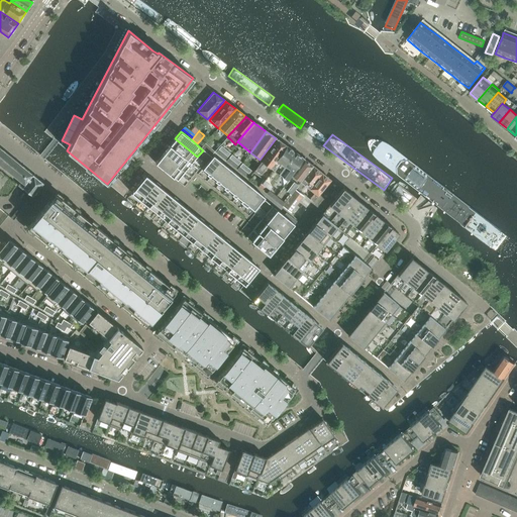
[(192,164),(197,157),(175,138),(170,145),(192,164)]
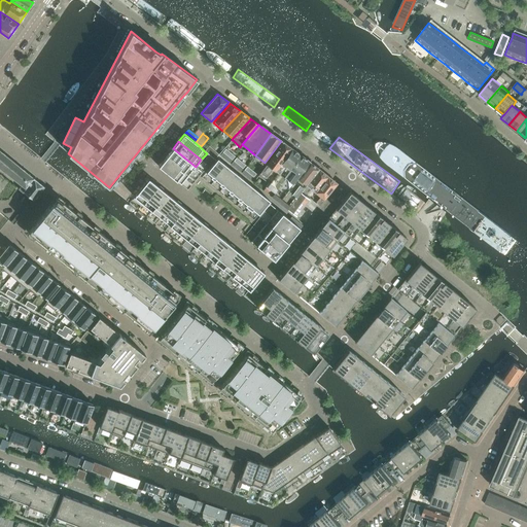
[(271,179),(272,180),(275,176),(278,172),(276,171),(291,149),(283,142),(260,173),(267,177),(271,179)]
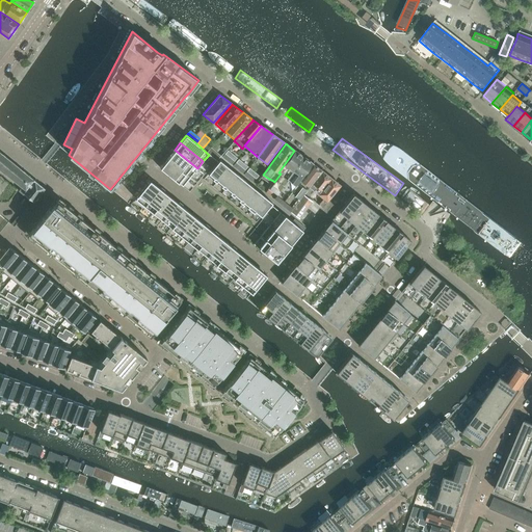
[(190,178),(197,168),(175,150),(167,159),(190,178)]
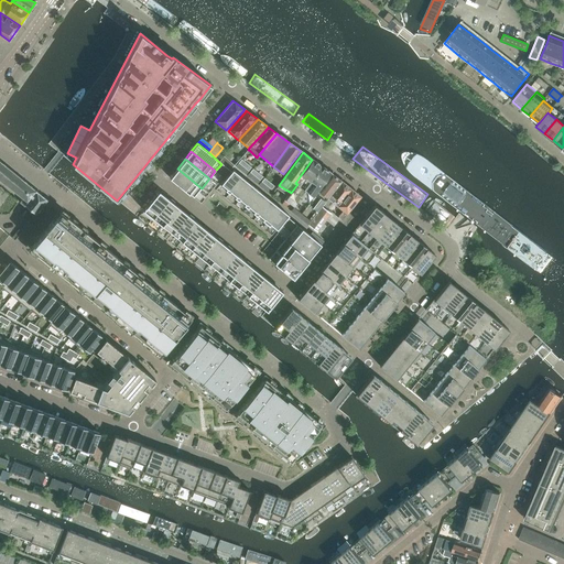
[(331,173),(312,160),(295,183),(297,184),(294,188),(291,193),(290,192),(284,201),(292,206),(290,210),(301,220),(308,225),(313,218),(315,216),(305,208),(331,173)]
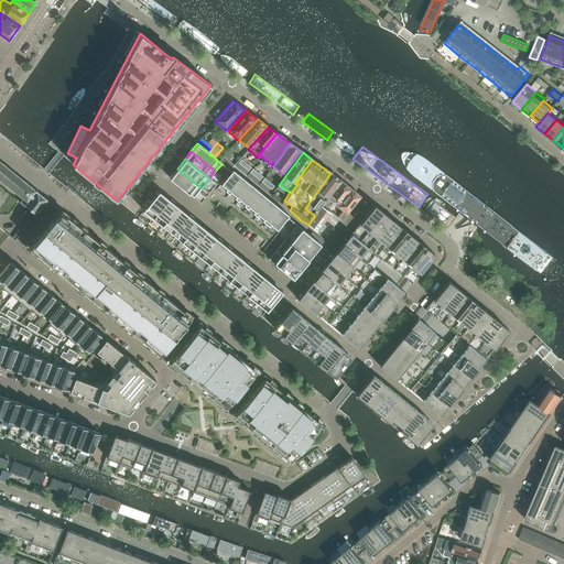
[(46,201),(0,162),(0,180),(22,198),(19,202),(24,206),(25,206),(35,214),(46,201)]
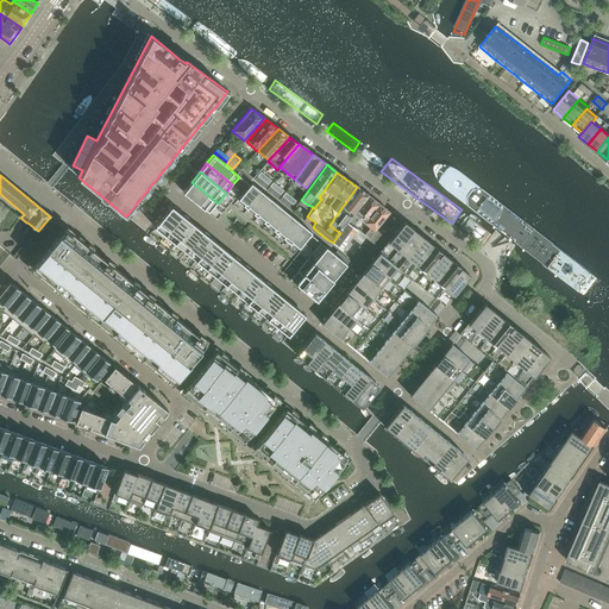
[(209,213),(218,203),(192,182),(183,192),(209,213)]
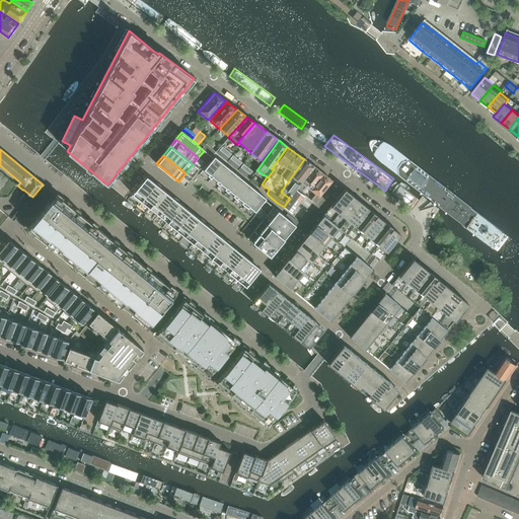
[(214,156),(203,169),(209,174),(208,175),(209,177),(221,162),(214,156)]
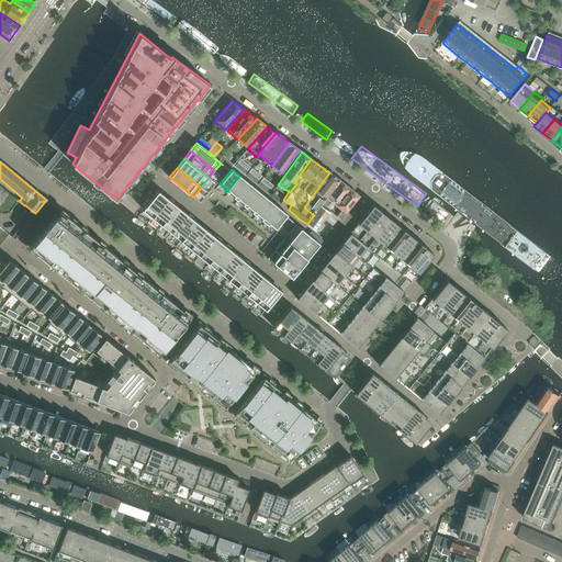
[(329,172),(304,208),(314,215),(316,212),(321,205),(326,199),(325,199),(339,180),(329,172)]
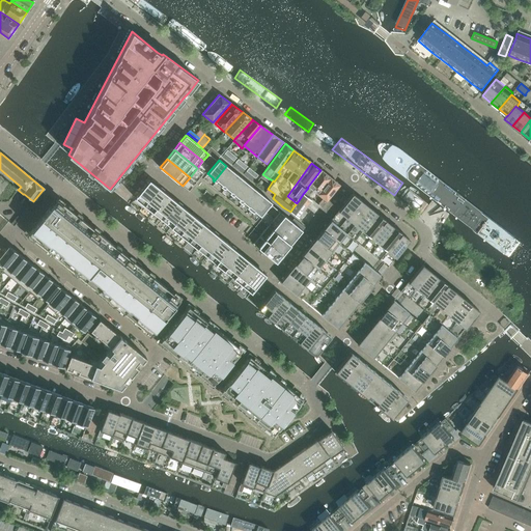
[(226,166),(214,182),(216,183),(217,180),(222,185),(221,187),(223,189),(235,173),(226,166)]
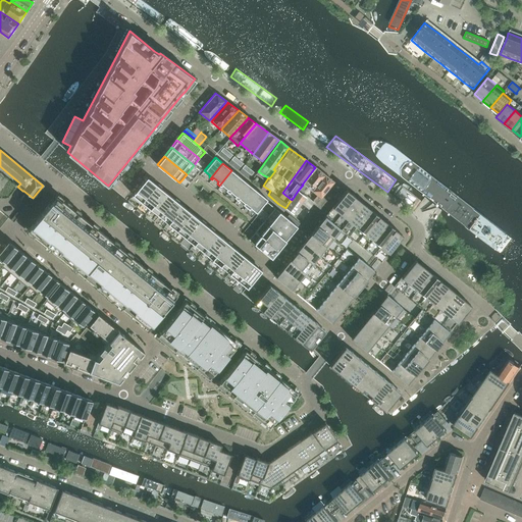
[(316,167),(299,190),(302,193),(307,187),(317,195),(312,201),(316,204),(333,181),(316,167)]
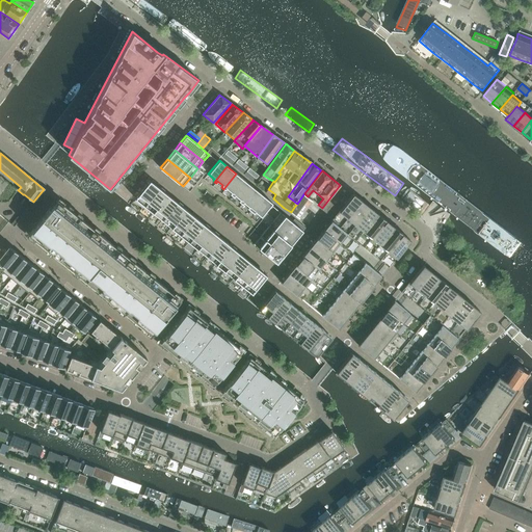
[(236,174),(223,189),(224,190),(227,188),(232,192),(230,194),(232,195),(244,180),(236,174)]
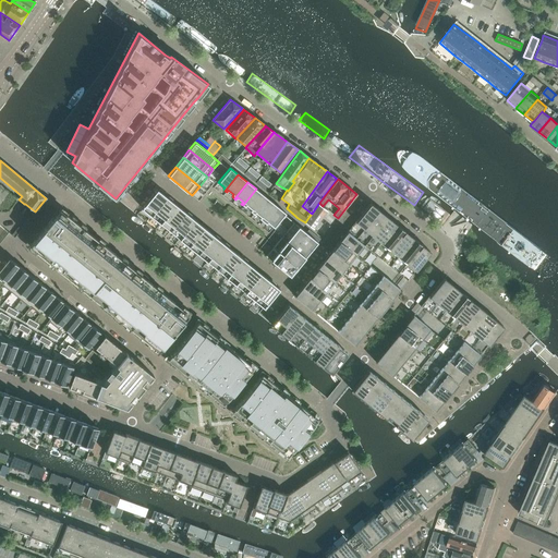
[(157,189),(142,208),(152,216),(167,197),(157,189)]
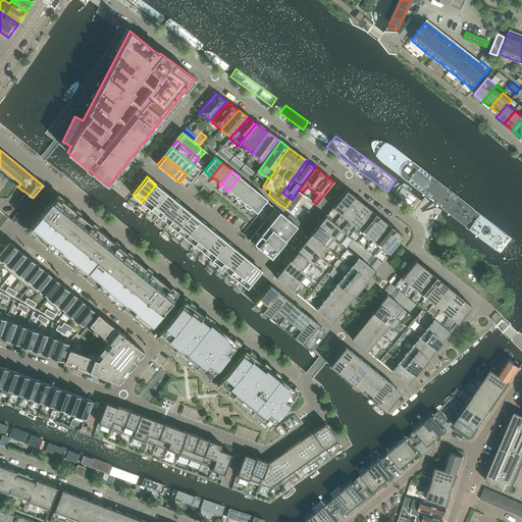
[(240,176),(227,192),(229,194),(230,192),(236,196),(235,198),(236,199),(249,184),(240,176)]
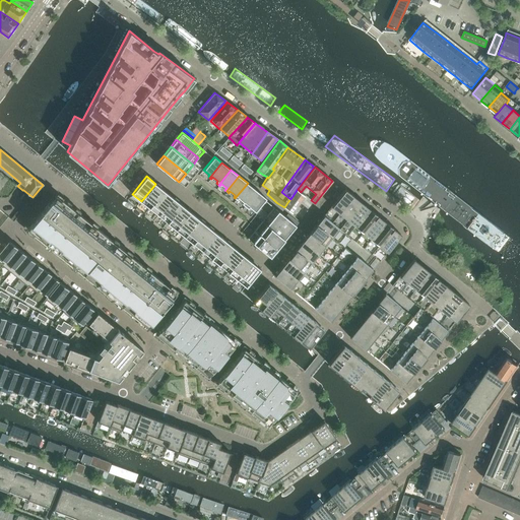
[(248,183),(235,198),(237,200),(239,198),(243,202),(242,204),(245,206),(257,191),(248,183)]
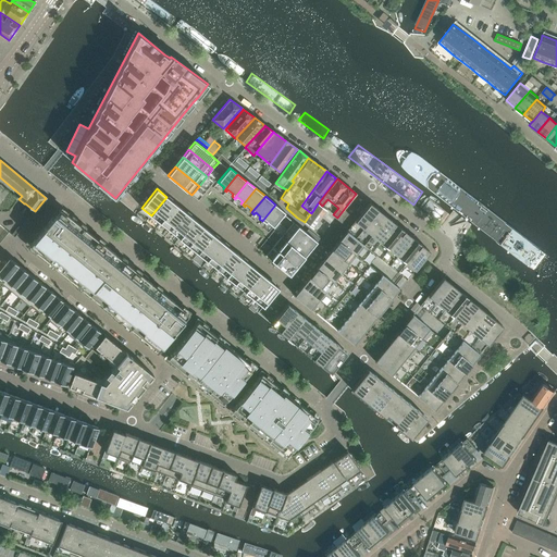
[(166,197),(151,215),(160,223),(176,205),(166,197)]
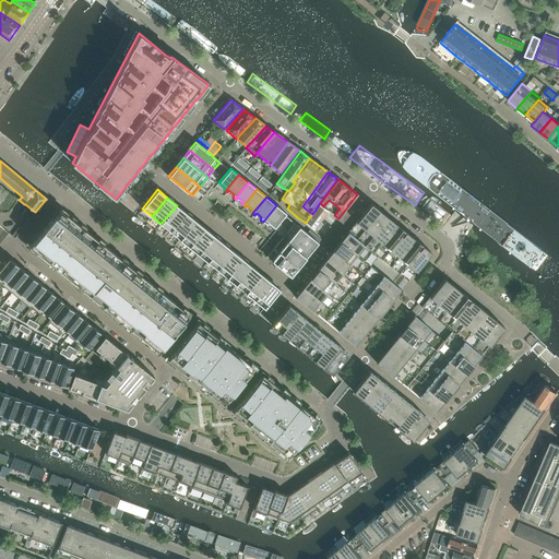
[(289,204),(282,199),(278,202),(287,209),(289,204)]
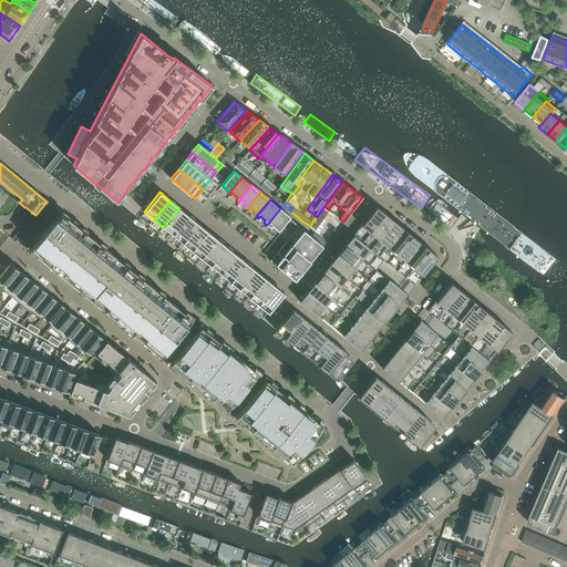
[(361,225),(370,233),(385,214),(377,206),(361,225)]
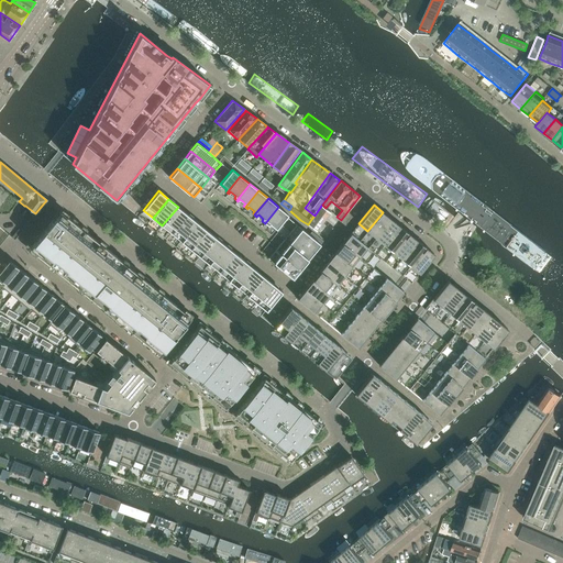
[(330,212),(321,206),(317,212),(326,219),(330,212)]
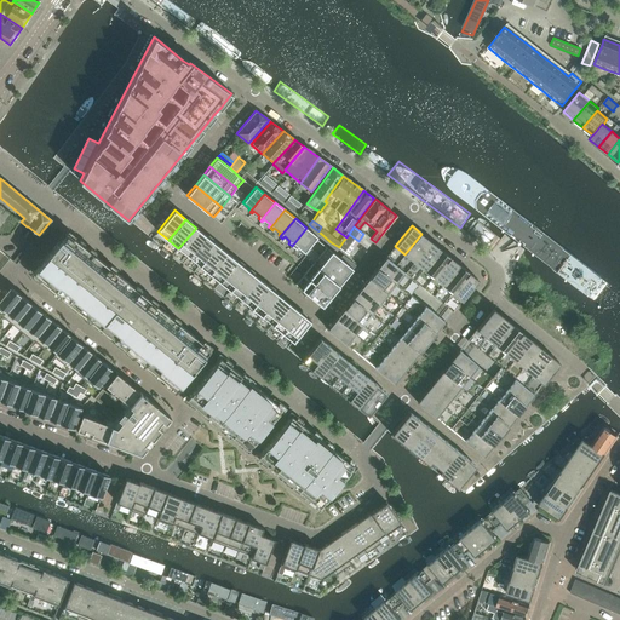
[(206,235),(196,228),(178,248),(189,257),(206,235)]
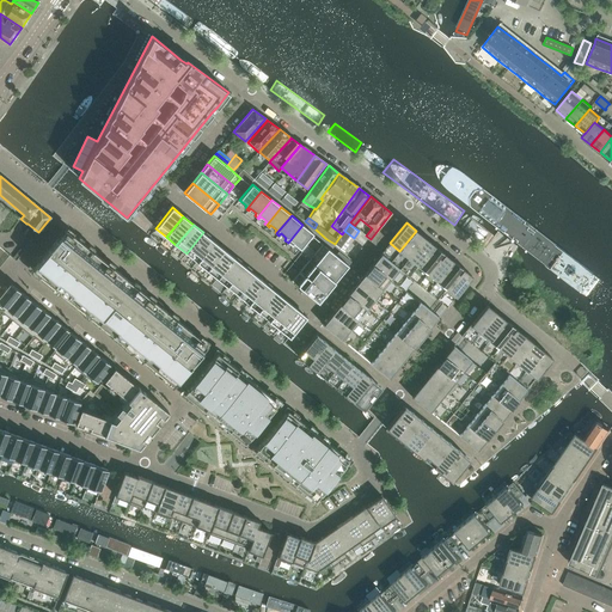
[(303,225),(288,243),(292,246),(294,244),(300,249),(313,233),(303,225)]
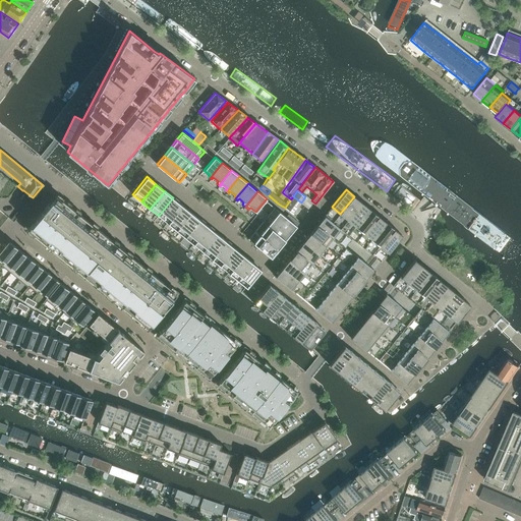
[(162,365),(173,374),(180,381),(201,398),(204,399),(208,402),(261,446),(280,436),(310,398),(304,390),(313,379),(312,378),(305,372),(112,215),(84,192),(81,217),(82,218),(76,226),(67,219),(34,261),(147,353),(162,364),(162,365)]
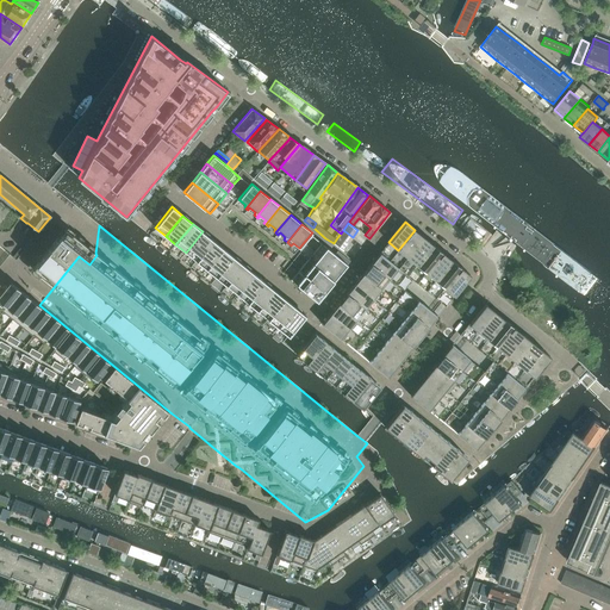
[(353,237),(343,230),(341,234),(338,236),(348,244),(353,237)]
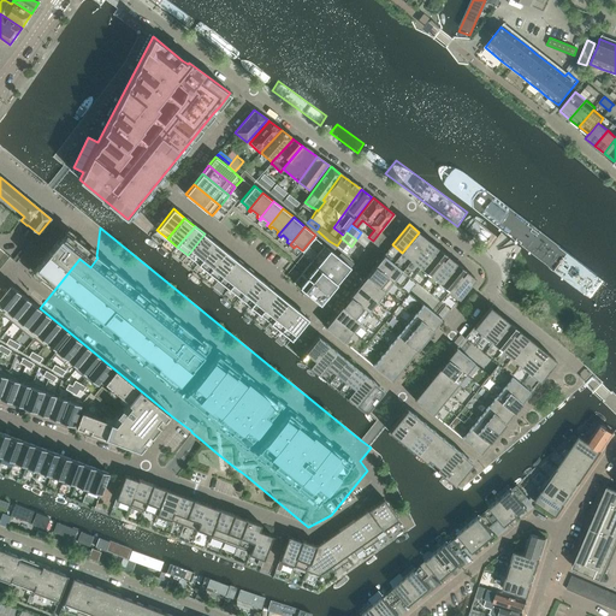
[(419,232),(402,253),(412,260),(428,240),(419,232)]
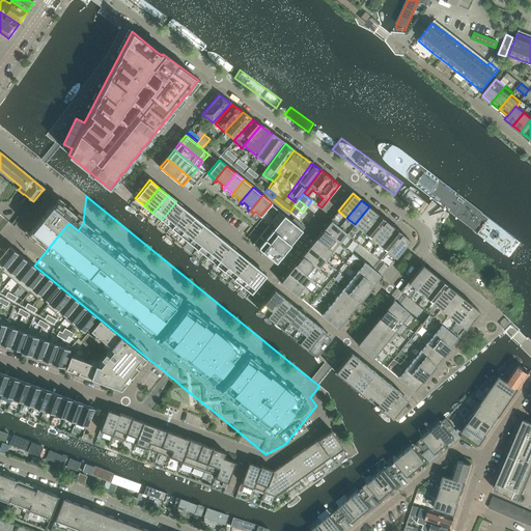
[(176,201),(162,220),(171,227),(186,208),(176,201)]
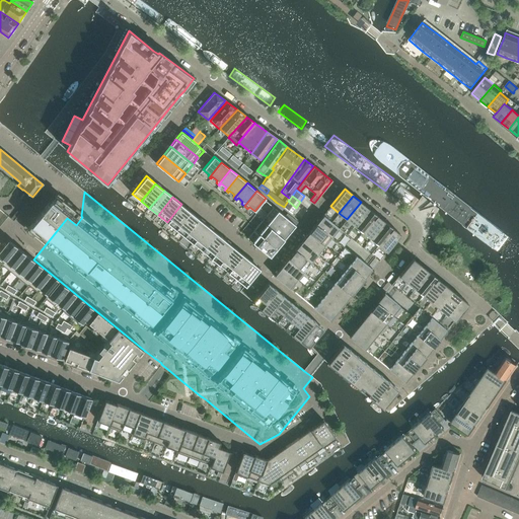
[(296,208),(288,201),(284,207),(292,213),(296,208)]
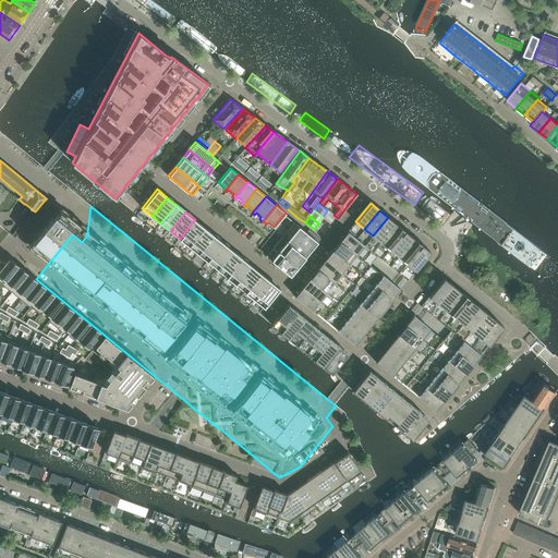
[(388,217),(373,235),(381,242),(396,223),(392,220),(389,218),(388,217)]
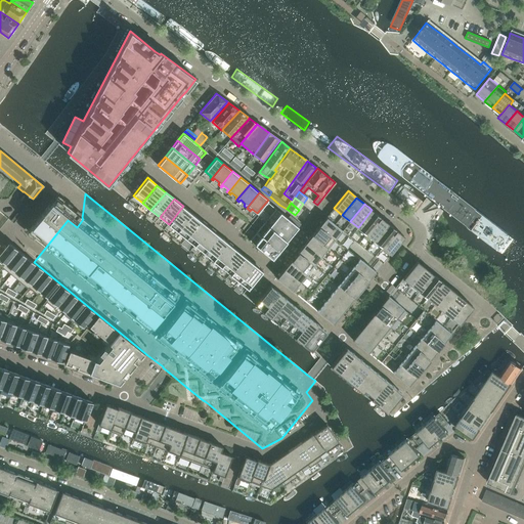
[(191,214),(183,206),(169,224),(169,225),(169,226),(176,231),(176,230),(177,231),(191,214)]
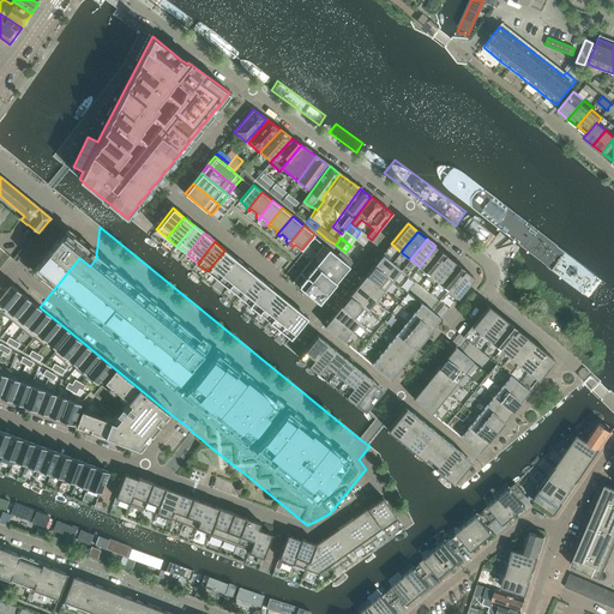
[(323,245),(315,253),(343,275),(353,263),(339,253),(337,256),(323,245)]
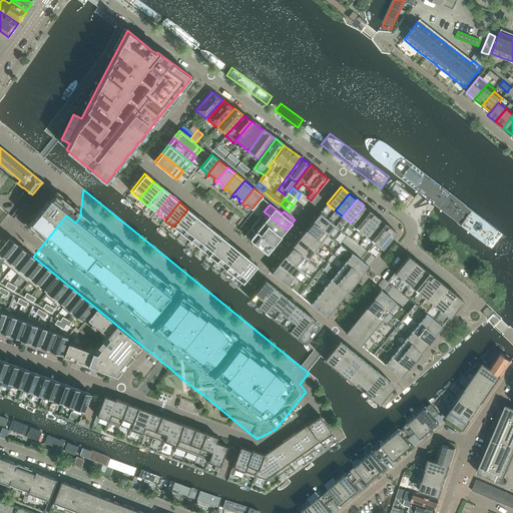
[(364,205),(351,222),(358,229),(372,212),(368,208),(364,205)]
